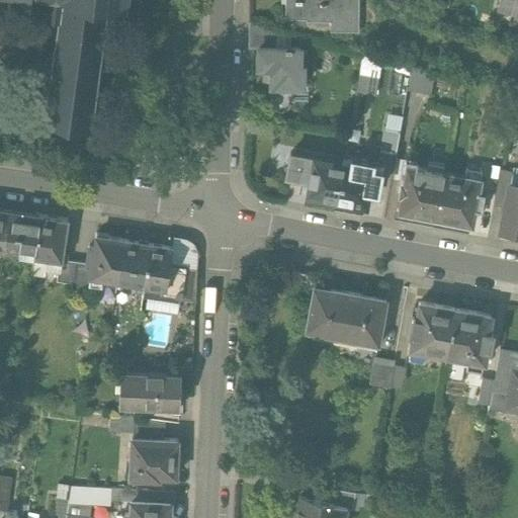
[(46,0),(45,9),(59,11),(46,113),(92,118),(107,0),(46,0)]
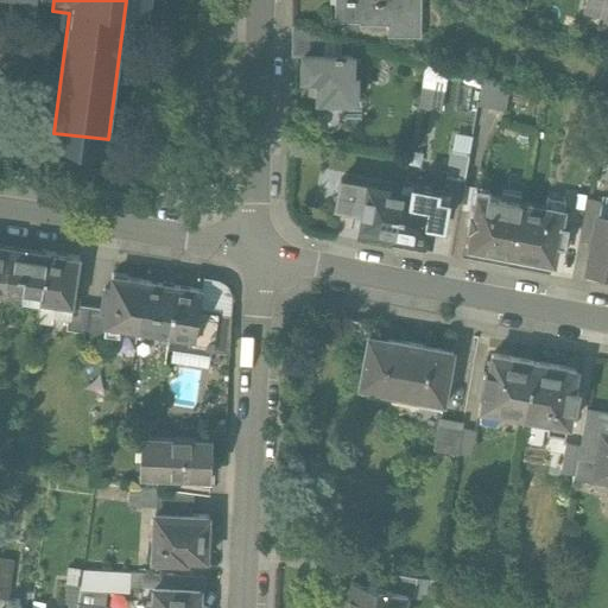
[(335,0),(335,20),(360,20),(360,23),(387,24),(387,35),(420,36),(420,0),(335,0)]
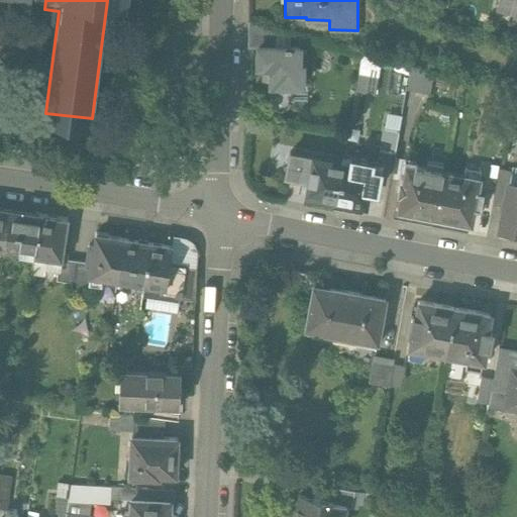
[(514,0),(499,0),(496,12),(510,15),(514,0)]
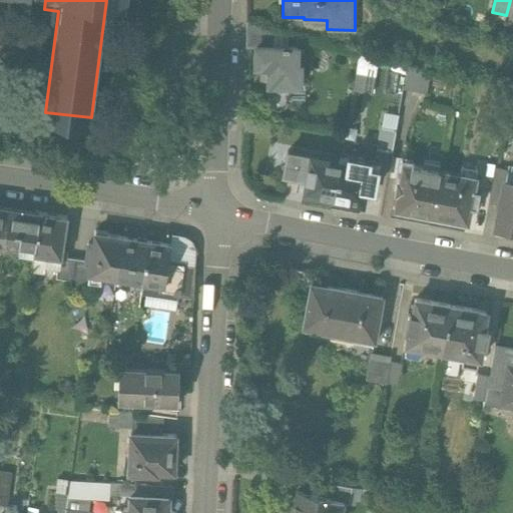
[(272,28),(246,22),(246,46),(257,46),(262,46),(272,46),(272,28)]
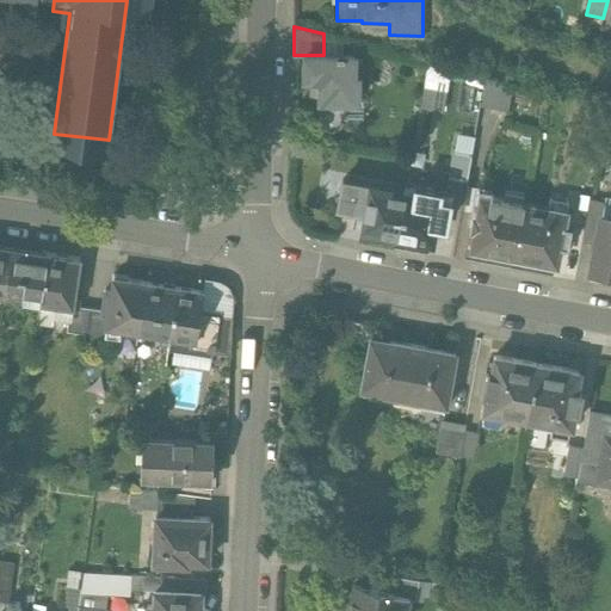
[(312,55),(306,55),(306,78),(310,78),(310,81),(314,84),(321,84),(321,118),(321,122),(325,125),(328,128),(332,128),(335,128),(339,125),(341,122),(343,117),(346,117),(346,100),(357,100),(357,74),(352,74),(353,55),(323,55),(312,55)]
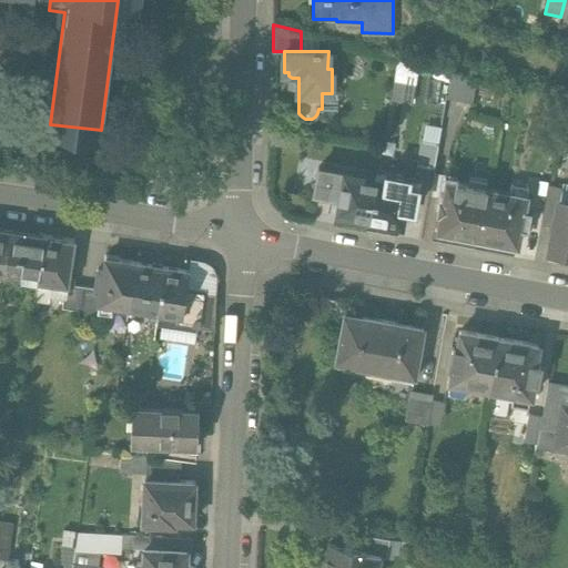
[(447,95),(470,100),(474,77),(450,72),(447,95)]
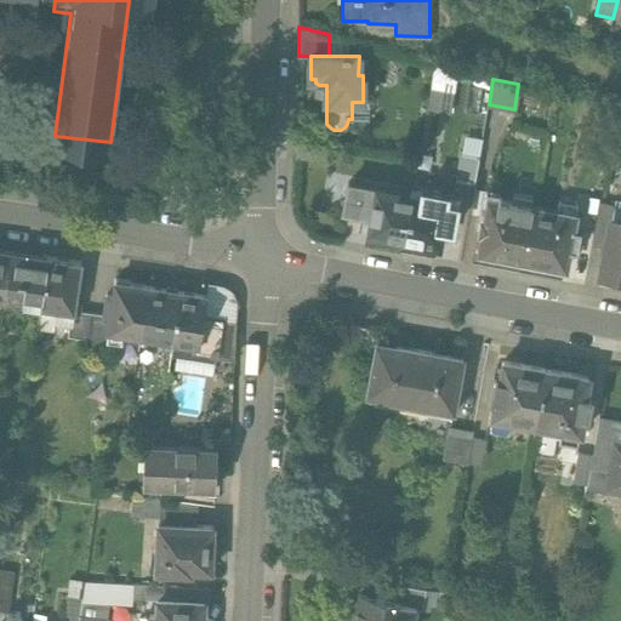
[(454,84),(432,80),(427,110),(448,114),(454,84)]
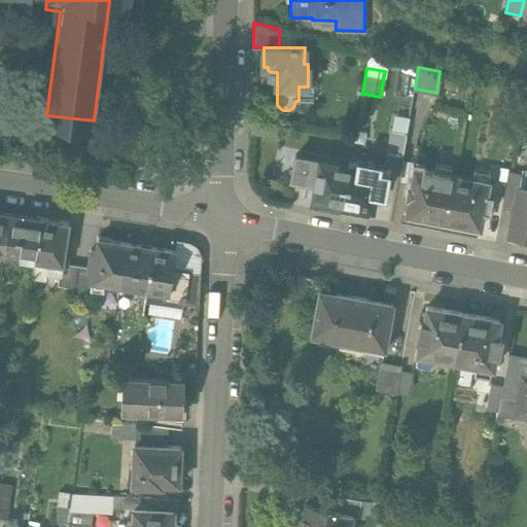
[(406,136),(391,133),(387,155),(401,157),(406,136)]
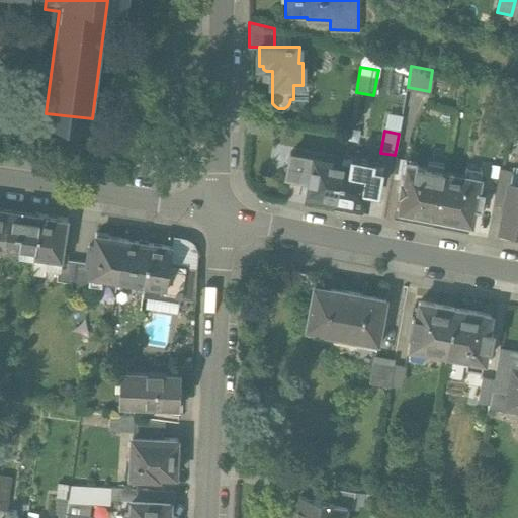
[(341,164),(290,154),(286,177),(309,181),(307,195),(335,200),(341,164)]
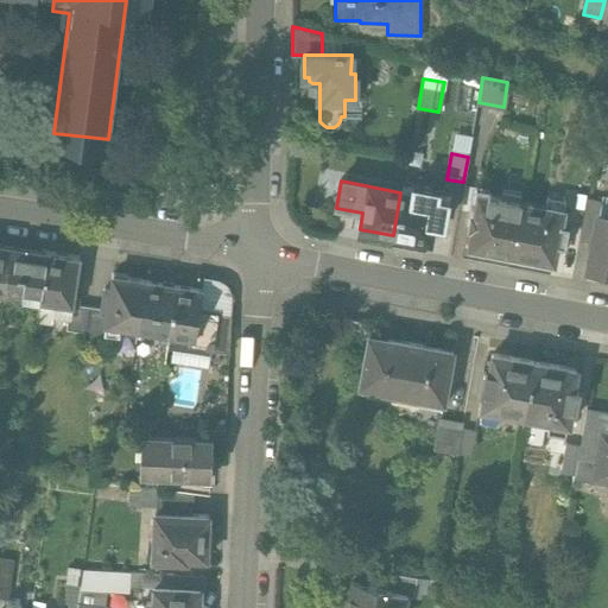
[(449,195),(403,187),(400,192),(393,235),(430,242),(432,226),(442,227),(449,195)]
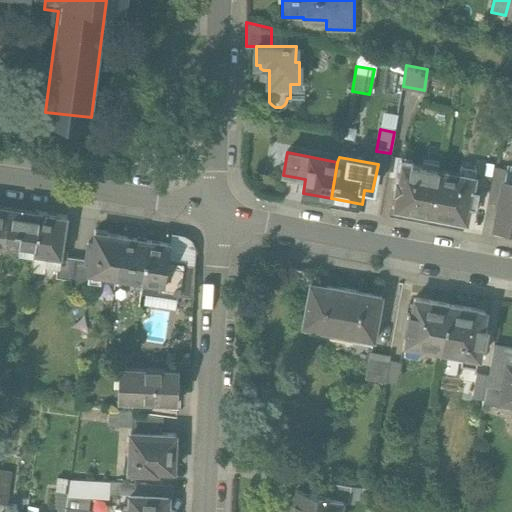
[(438,171),(401,164),(398,181),(396,181),(394,193),(396,193),(393,209),(430,216),(438,171)]
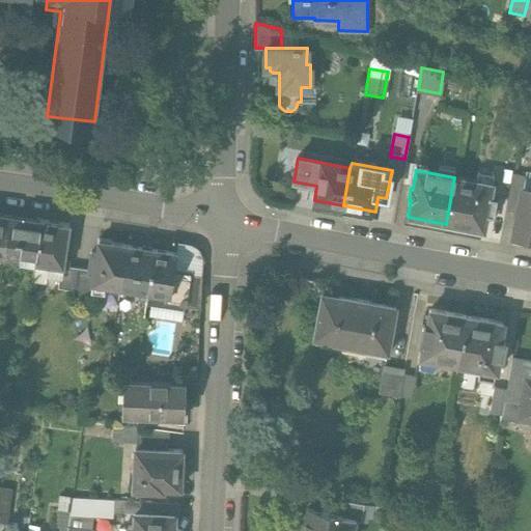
[(527,174),(512,172),(507,202),(521,204),(524,188),(525,188),(527,174)]
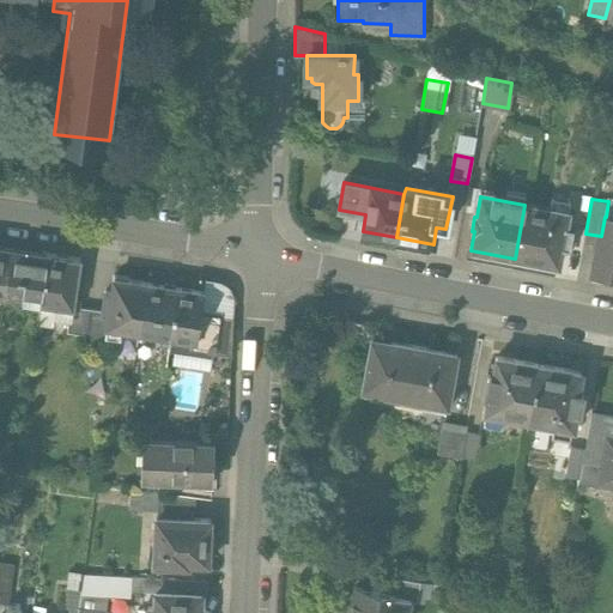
[(568,212),(525,205),(515,259),(558,266),(562,247),(569,248),(572,228),(565,226),(568,212)]
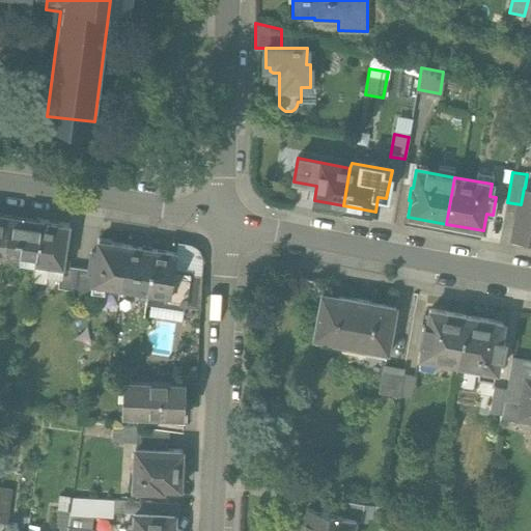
[(530,189),(525,188),(524,188),(521,204),(514,235),(530,238),(530,189)]
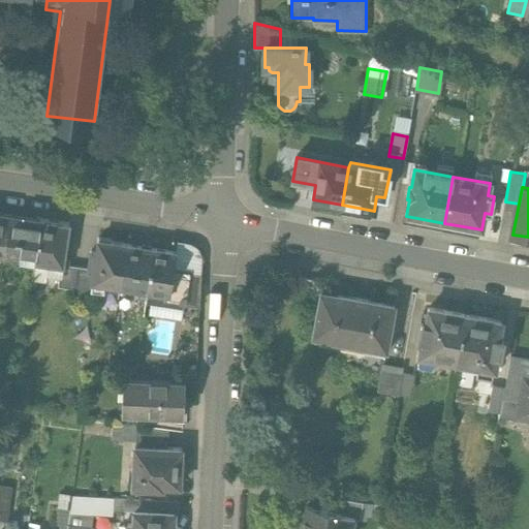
[(9,216),(0,215),(0,267),(2,268),(9,216)]
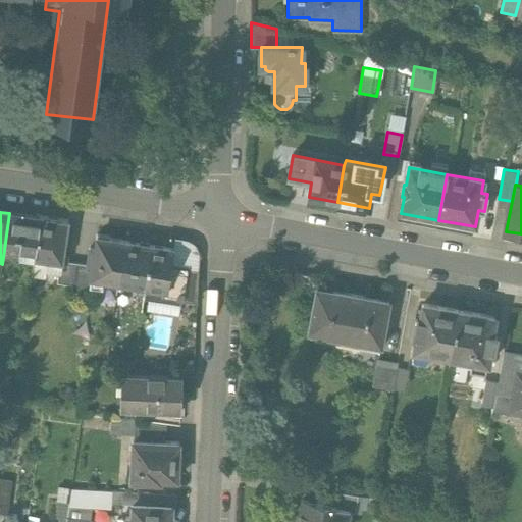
[(40,218),(9,213),(2,264),(33,269),(40,218)]
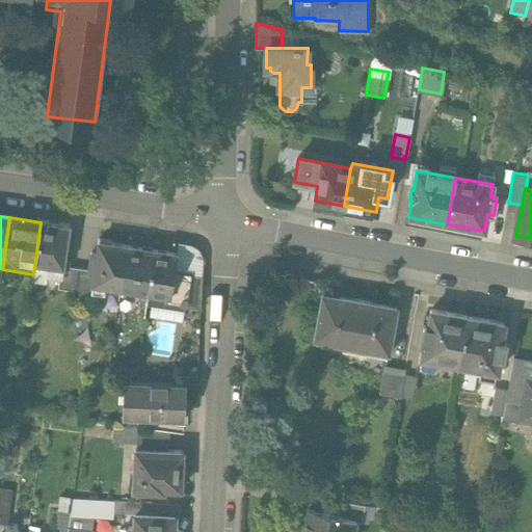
[(41,222),(33,274),(56,277),(63,278),(65,268),(69,243),(63,242),(67,224),(41,221),(41,222)]
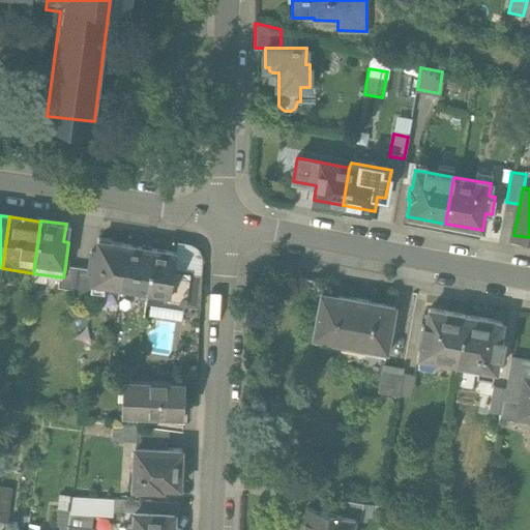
[(108,241),(95,239),(93,254),(87,253),(85,270),(91,270),(89,283),(120,287),(126,246),(107,243),(108,241)]
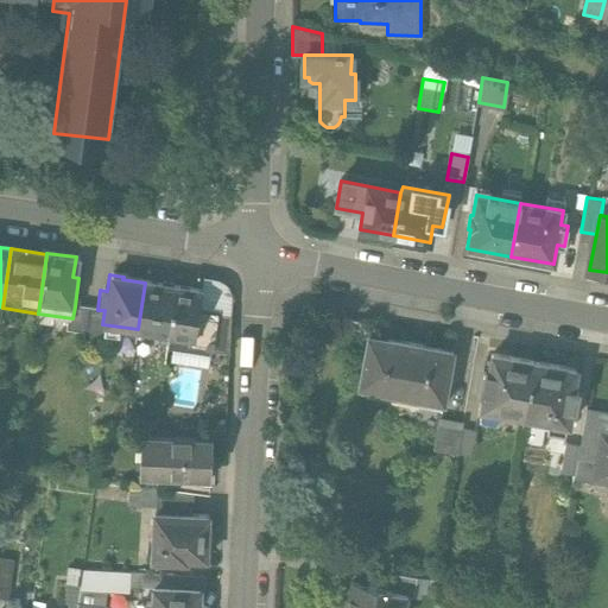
[(176,286),(145,283),(138,329),(169,334),(176,286)]
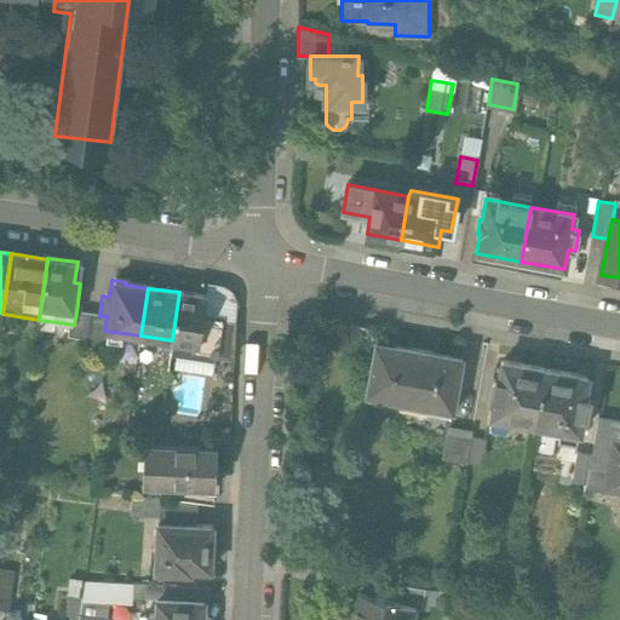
[(202,296),(179,292),(172,340),(194,344),(193,350),(214,354),(219,319),(200,316),(202,296)]
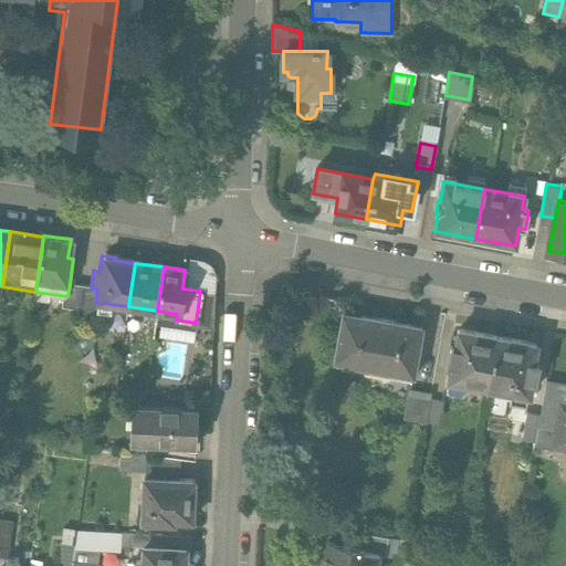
[(70,285),(67,296),(60,295),(58,310),(75,313),(74,320),(77,320),(82,286),(70,285)]
